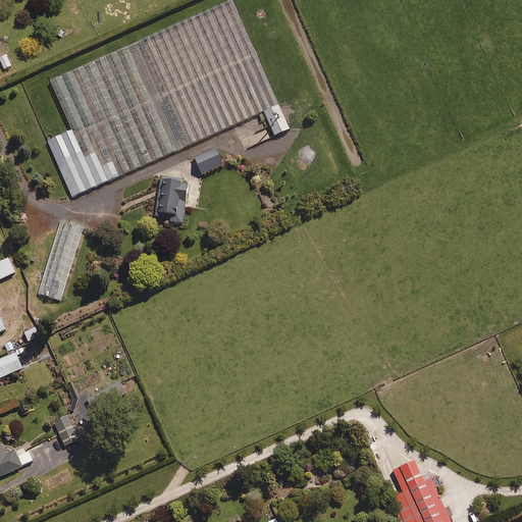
[(46,145),(70,198),(278,104),(231,2),(51,84),(73,132),(46,145)]
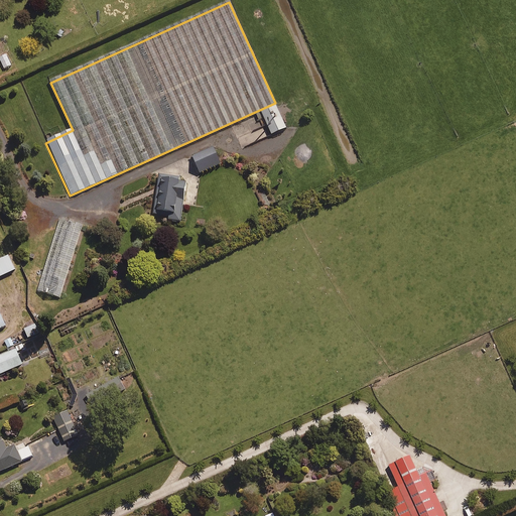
[(12,66),(7,54),(0,56),(0,59),(3,69),(12,66)]
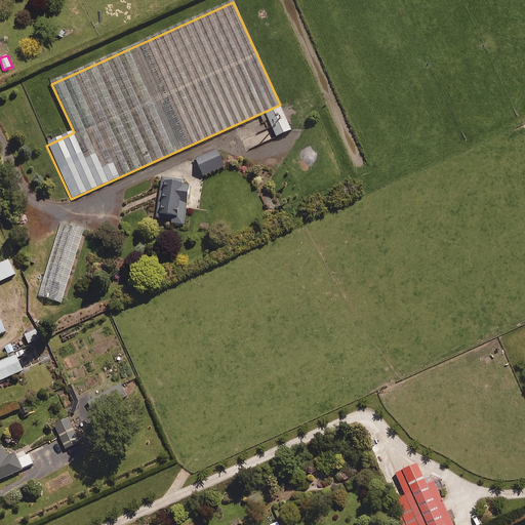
[(224,167),(216,151),(196,160),(203,176),(224,167)]
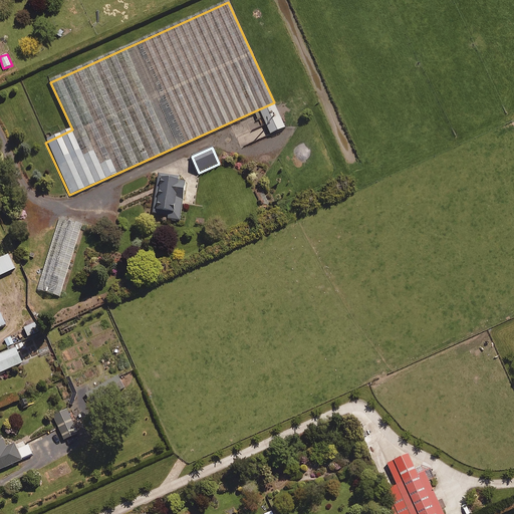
[(278,156),(269,151),(262,162),(272,167),(278,156)]
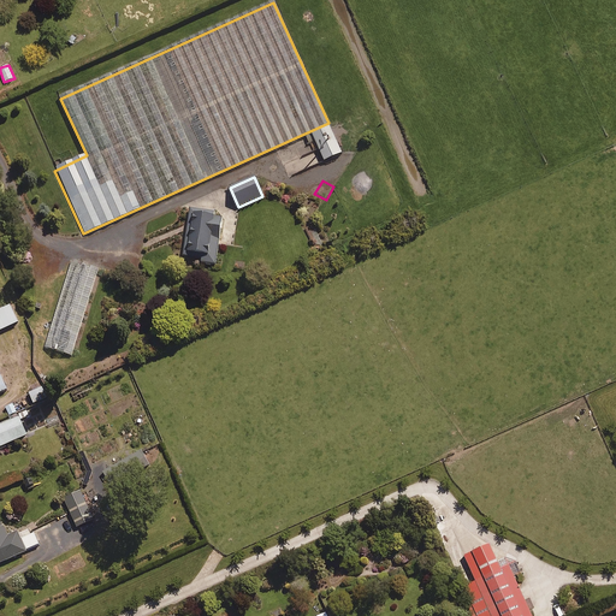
[(214,212),(189,208),(183,256),(194,259),(193,262),(215,266),(221,218),(213,217),(214,212)]
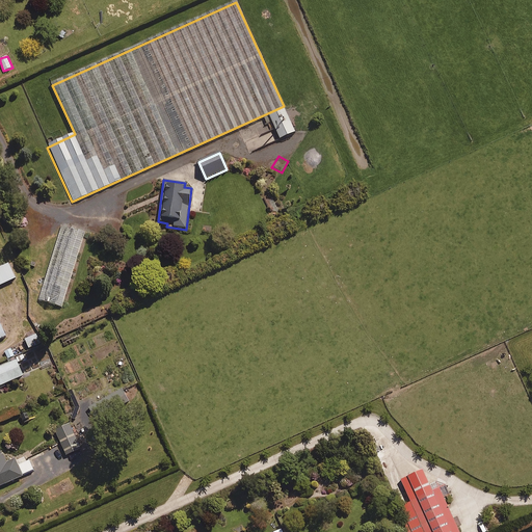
[(85,232),(62,224),(38,300),(61,308),(85,232)]
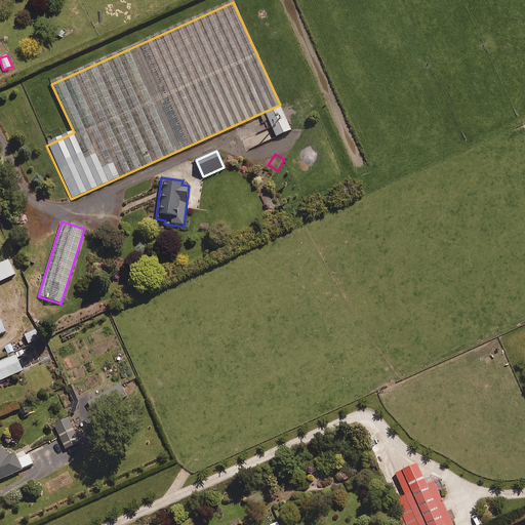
[(0,282),(14,276),(8,260),(0,264),(0,335),(6,333),(0,320),(0,282)]
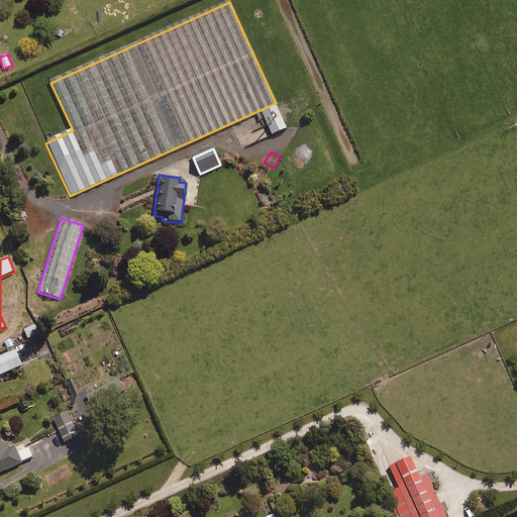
[(39,315),(33,304),(28,307),(34,318),(39,315)]
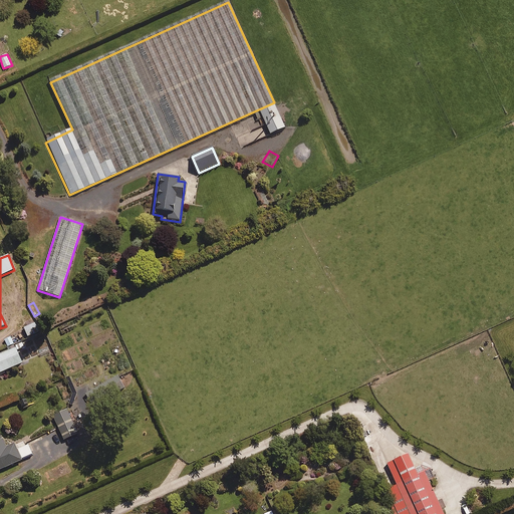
[(36,333),(33,324),(24,328),(27,337),(36,333)]
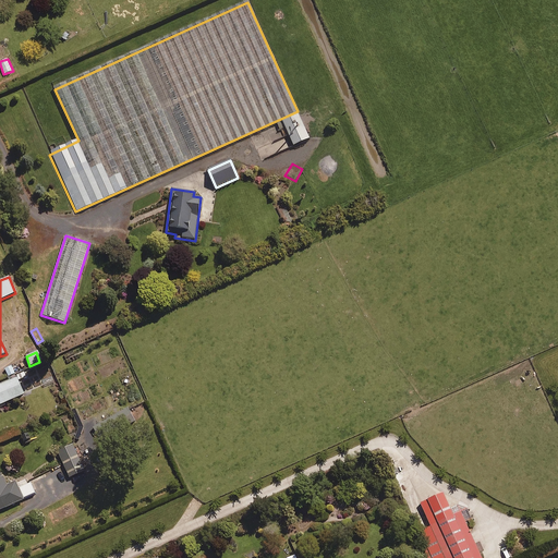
[(0,405),(24,396),(16,379),(0,385),(0,405)]
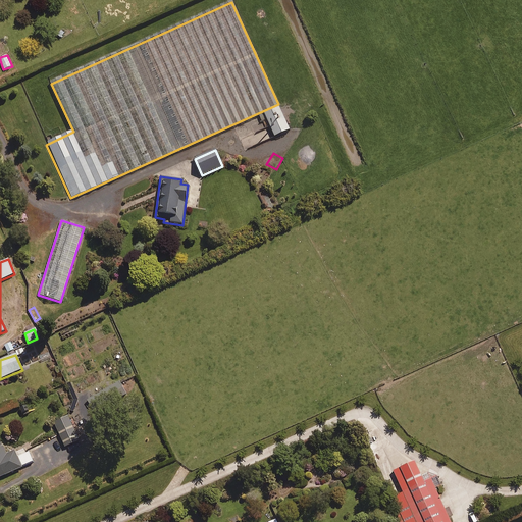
[(79,440),(68,417),(54,423),(65,448),(79,440)]
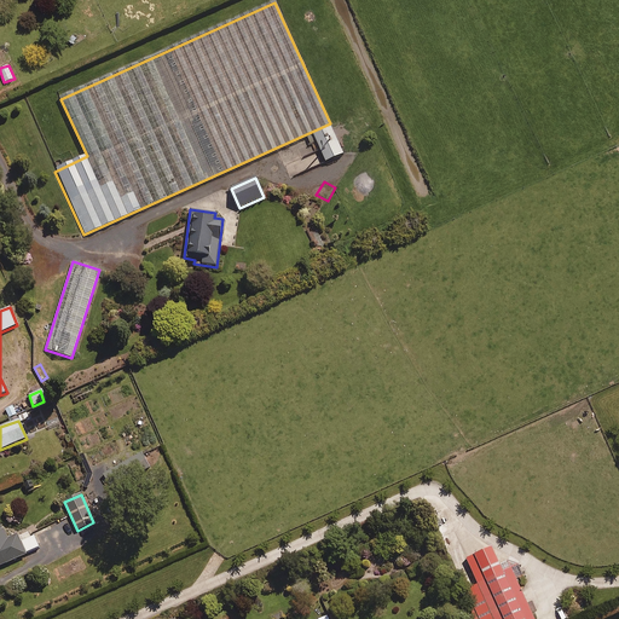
[(7,539),(1,525),(0,525),(0,566),(40,549),(34,537),(19,543),(17,536),(7,539)]
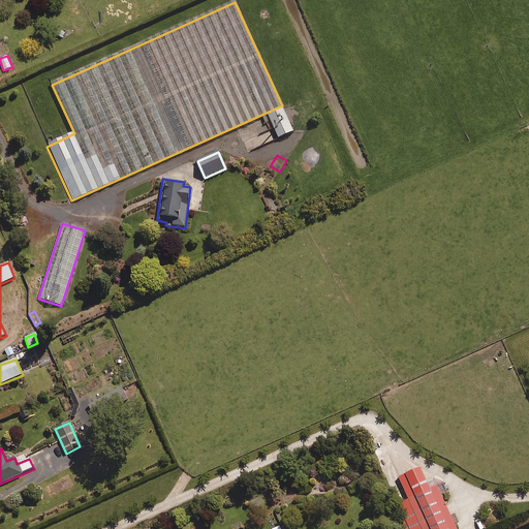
[(426,483),(419,469),(399,478),(409,500),(396,506),(406,528),(456,528),(434,479),(426,483)]
